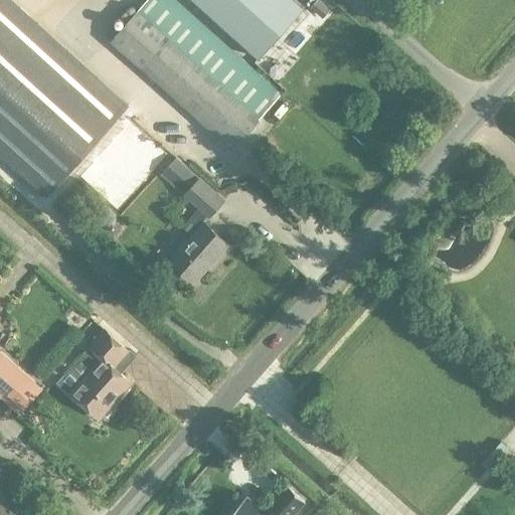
[(0,0),(0,153),(46,195),(128,105),(11,0),(0,0)]
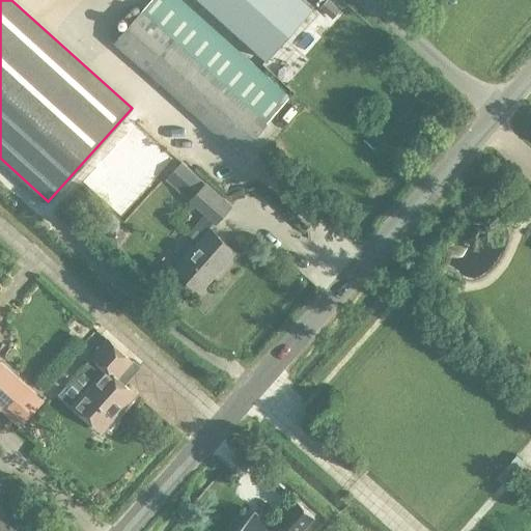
[(289,99),(178,0),(151,0),(114,43),(241,155),(269,123),(268,122),(289,99)]
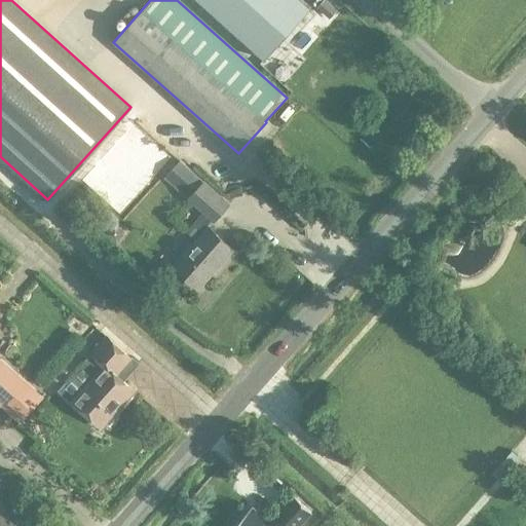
[(196,0),(264,60),(309,9),(298,0),(196,0)]
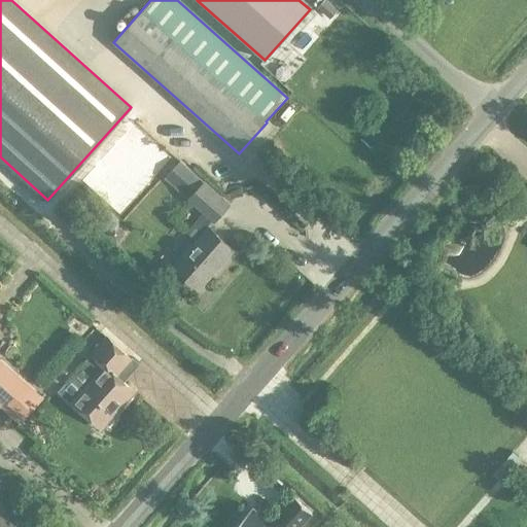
[(235,253),(209,231),(208,230),(230,204),(190,169),(175,185),(188,198),(187,199),(203,212),(186,231),(199,242),(175,268),(201,291),(235,253)]
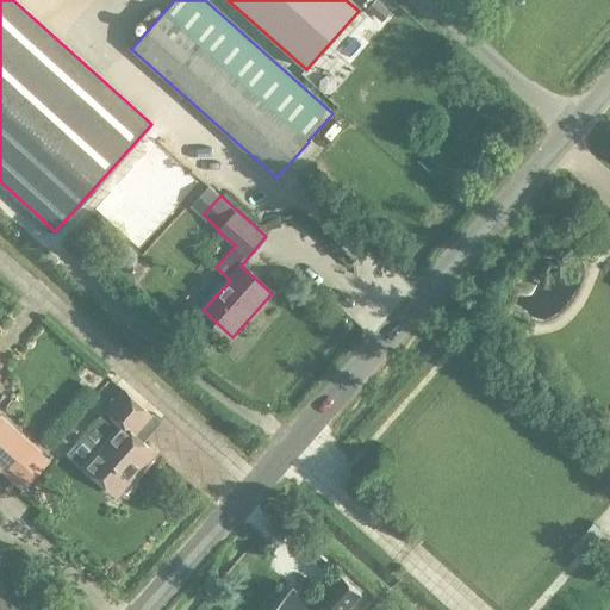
[(122,423),(83,465),(119,497),(122,493),(126,493),(132,486),(131,483),(157,454),(136,435),(154,416),(125,390),(107,410),(122,423)]
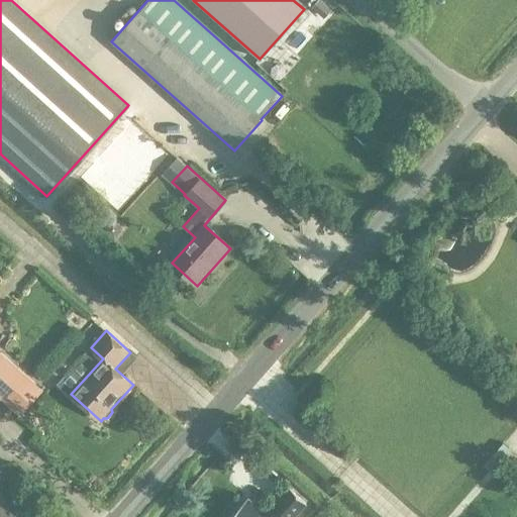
[(0,399),(19,416),(41,392),(0,354),(0,399)]
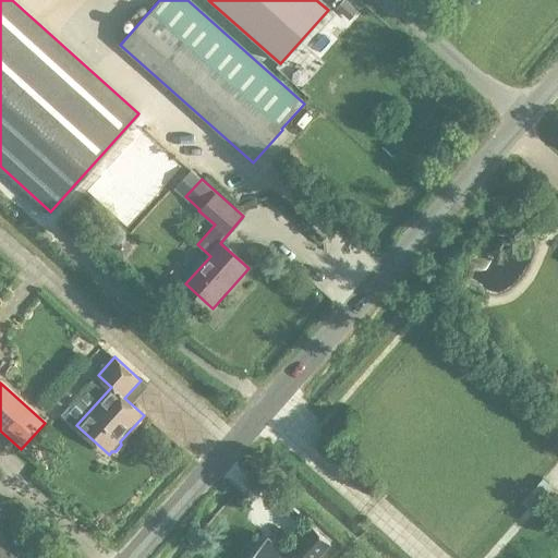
[(288,557),(267,540),(250,557),(317,557),(330,544),(313,528),(291,552),(294,556),(292,557),(288,557)]
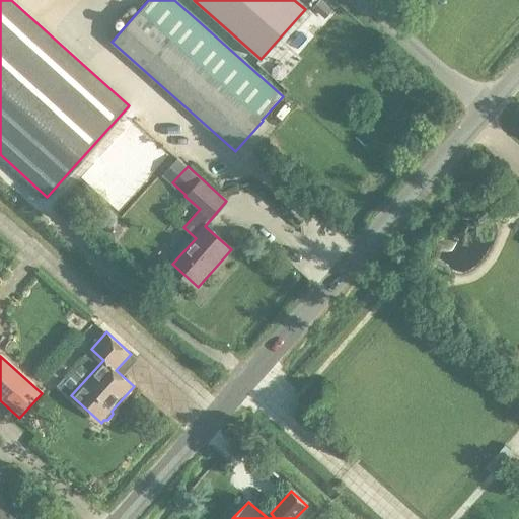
[(0,495),(0,518),(13,518),(19,513),(0,495)]
